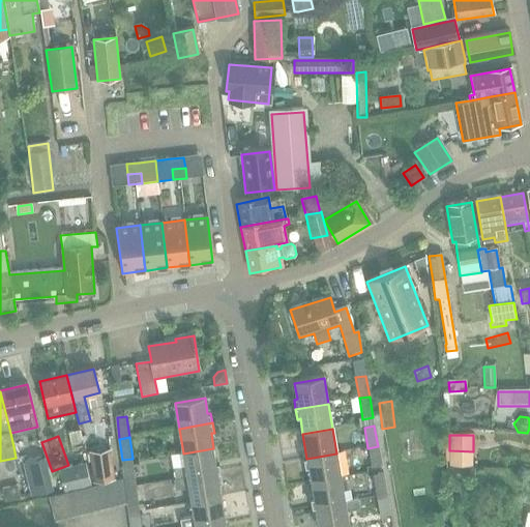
[(372,469),(381,467),(378,446),(367,448),(372,469)]
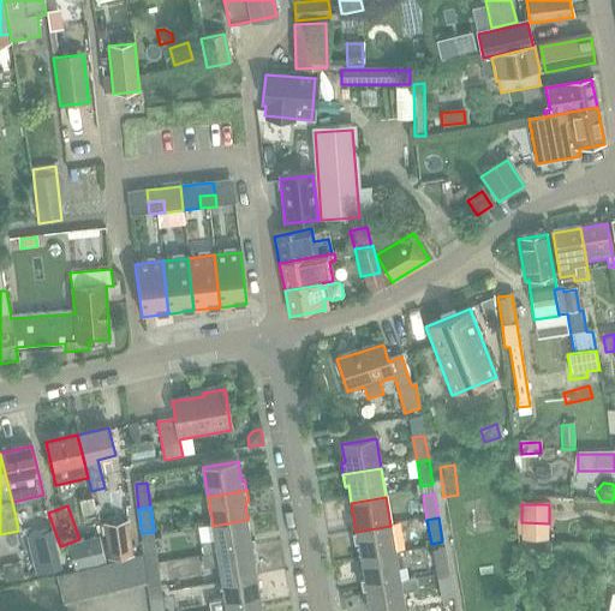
[(213,526),(198,528),(201,545),(204,557),(218,555),(252,550),(256,549),(255,538),(251,538),(248,520),(213,526)]
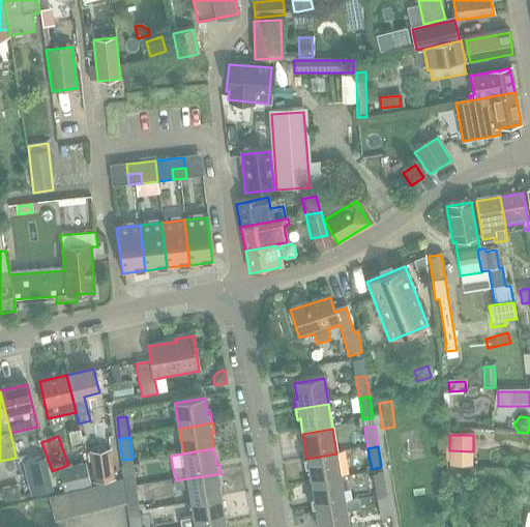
[(108,450),(88,454),(92,482),(112,480),(108,450)]
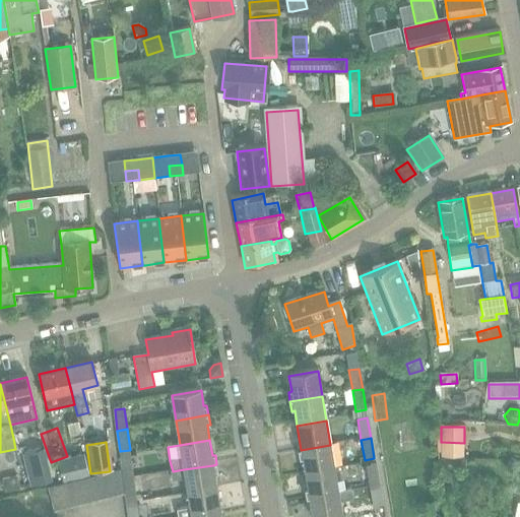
[(464,457),(464,443),(441,442),(441,457),(464,457)]
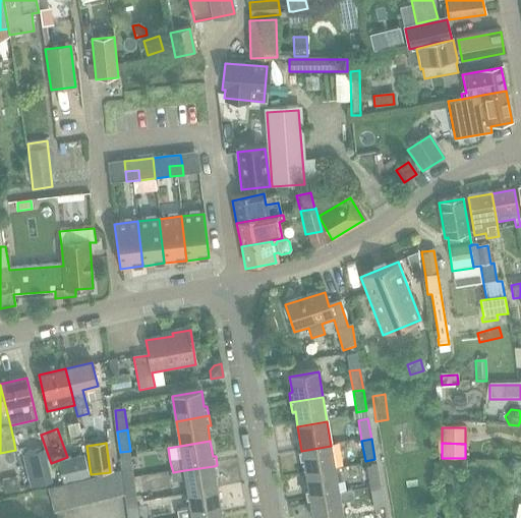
[(301,451),(298,451),(300,461),(303,460),(305,475),(335,470),(331,446),(301,451)]
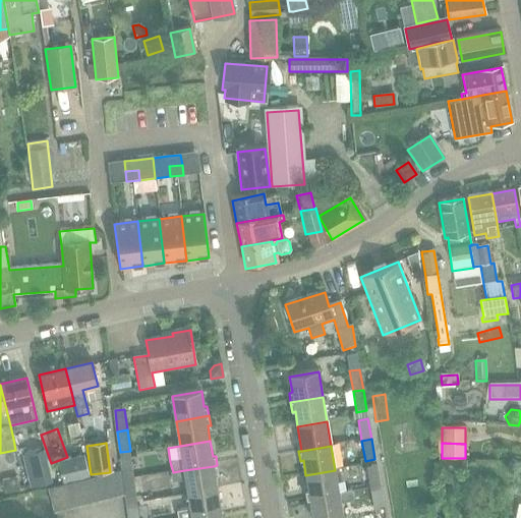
[(34,481),(51,477),(44,449),(26,453),(34,481)]
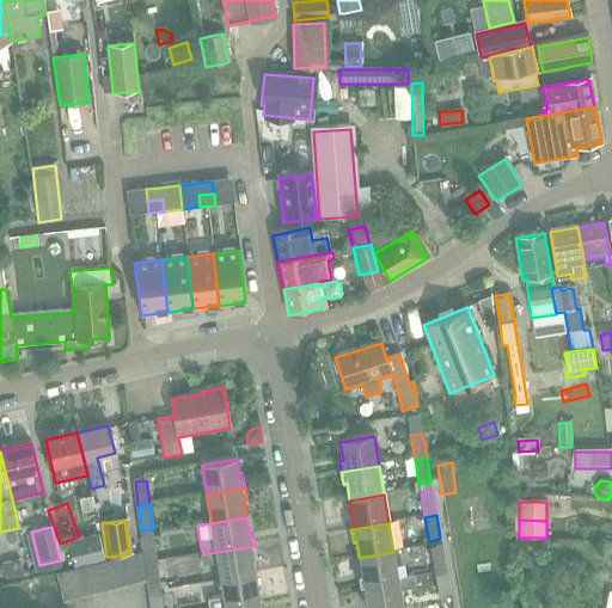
[(99,535),(68,544),(74,566),(105,559),(99,535)]
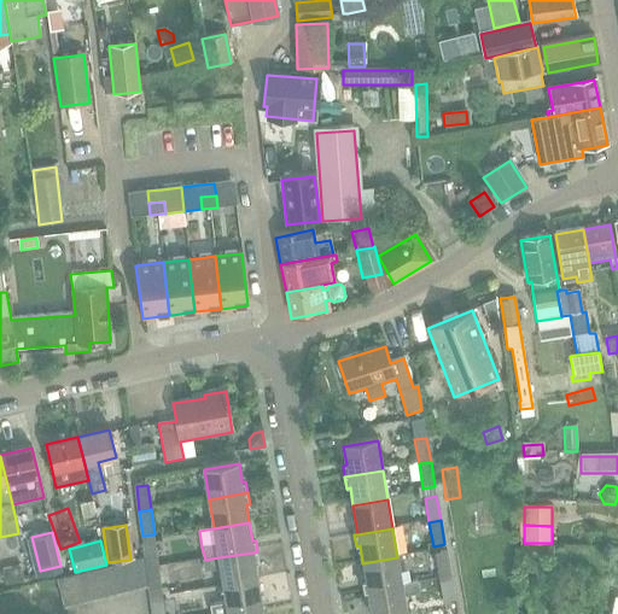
[(146,569),(158,568),(156,543),(144,544),(145,560),(146,569)]
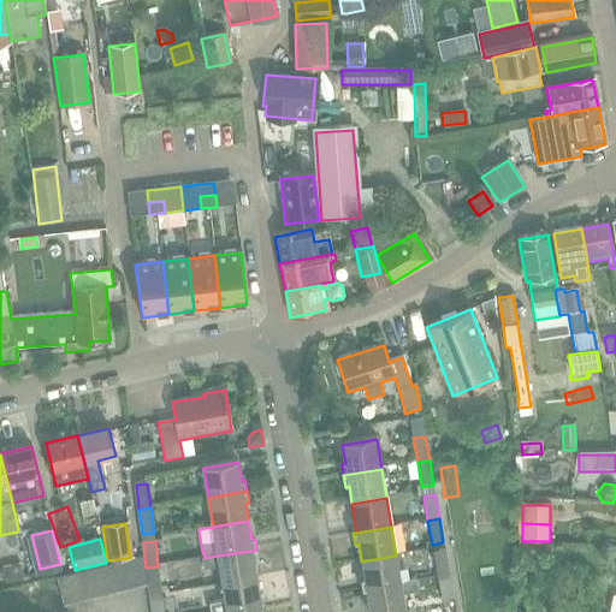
[(205,558),(201,558),(203,570),(220,568),(223,584),(258,578),(255,562),(259,562),(256,550),(253,551),(218,556),(205,558)]
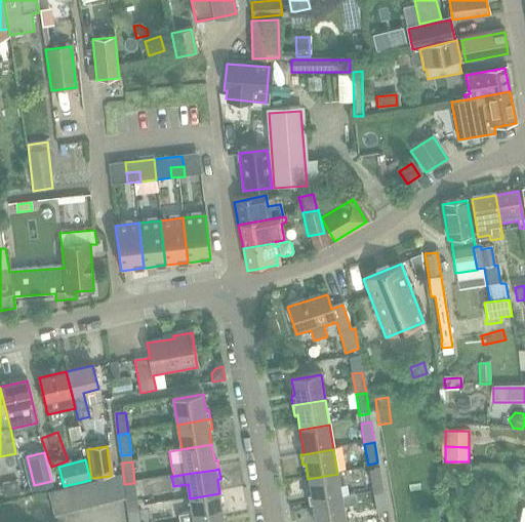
[(372,493),(382,492),(379,472),(369,474),(372,493)]
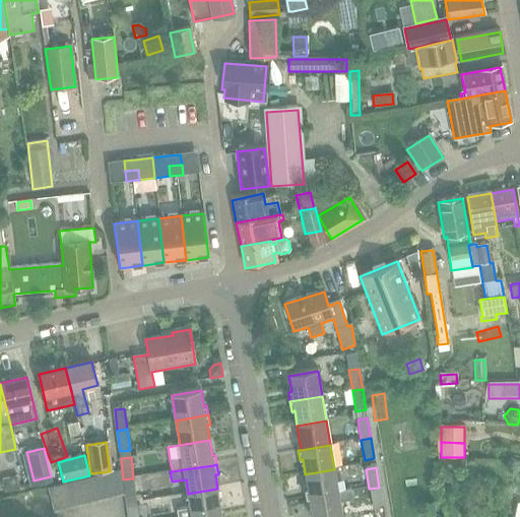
[(308,490),(305,491),(306,500),(309,500),(338,495),(338,494),(334,469),(305,474),(308,490)]
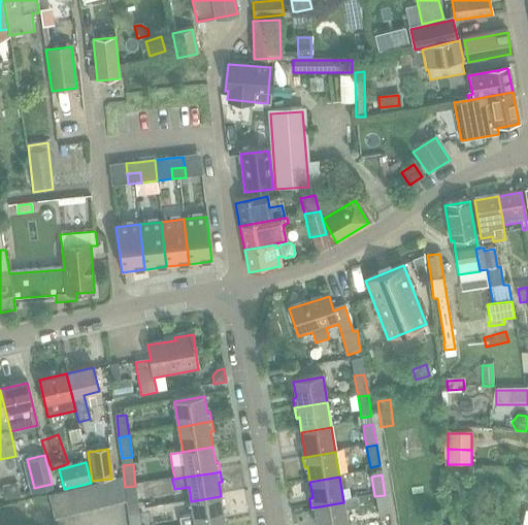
[(124,479),(111,482),(118,505),(127,503),(125,487),(124,479)]
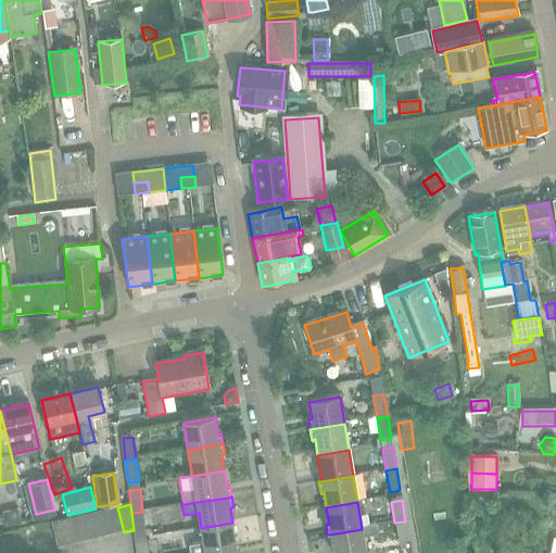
[(413,506),(415,525),(426,525),(424,505),(413,506)]
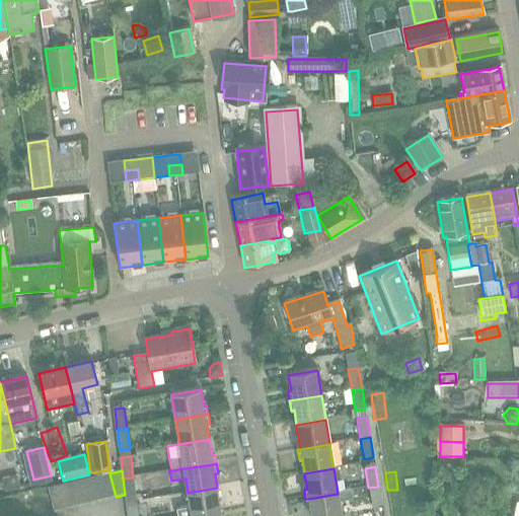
[(109,473),(97,476),(103,500),(116,497),(109,473)]
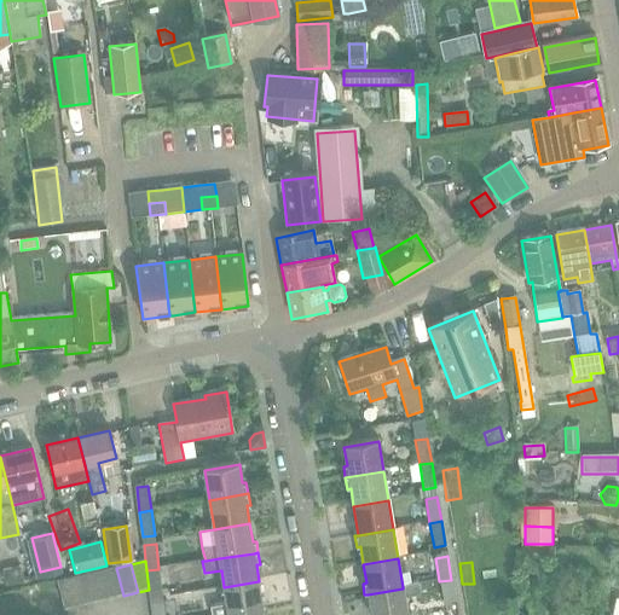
[(21,568),(3,572),(6,586),(24,582),(21,568)]
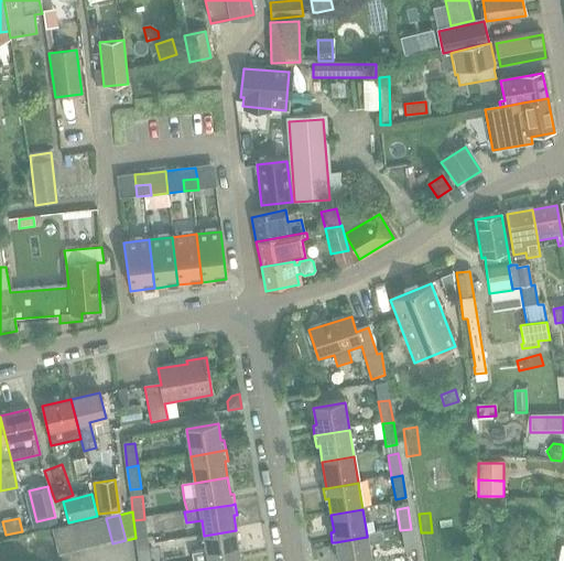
[(106,518),(93,521),(99,547),(112,543),(106,518)]
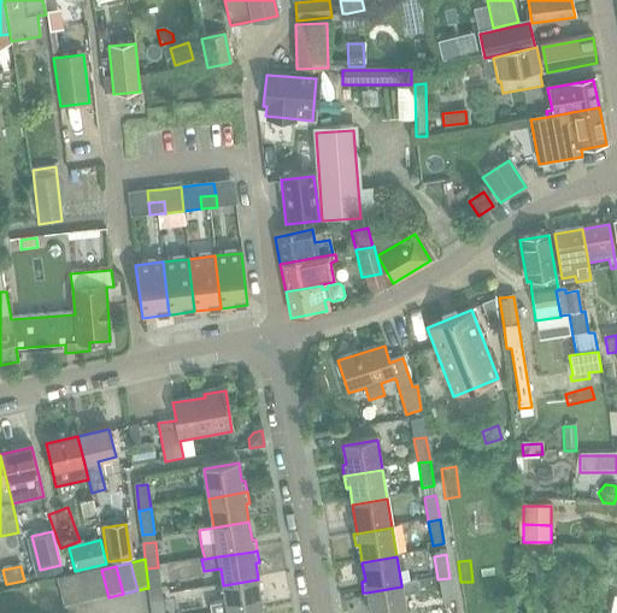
[(150,593),(162,591),(158,567),(146,569),(148,588),(150,593)]
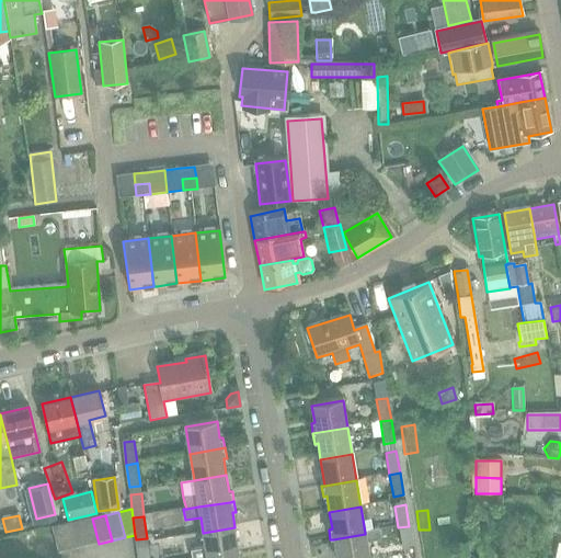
[(92,519),(79,522),(86,547),(99,544),(92,519)]
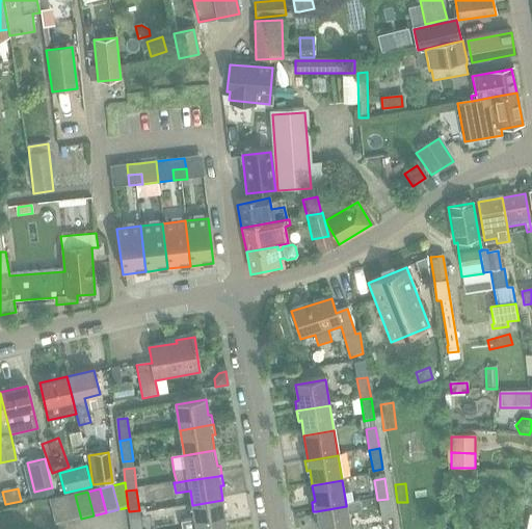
[(75,495),(62,498),(68,522),(81,519),(75,495)]
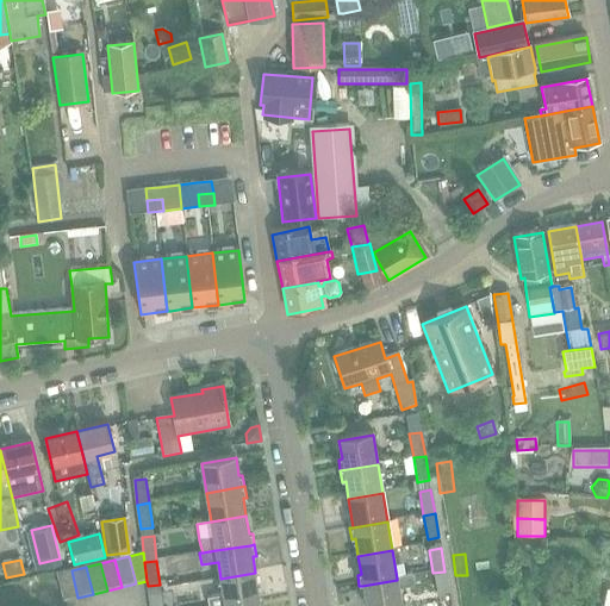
[(168,569),(168,605),(182,605),(181,569),(168,569)]
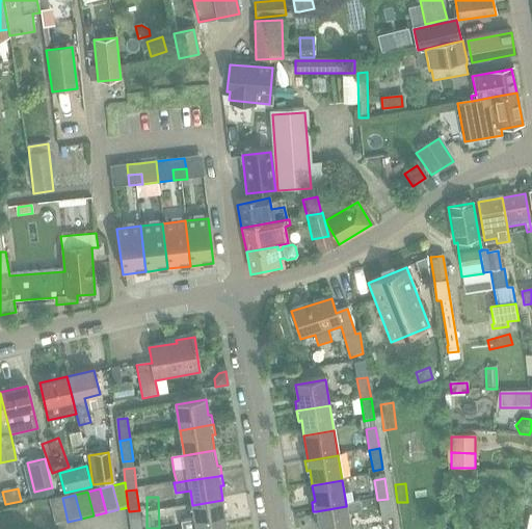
[(62,498),(49,501),(55,525),(68,522),(62,498)]
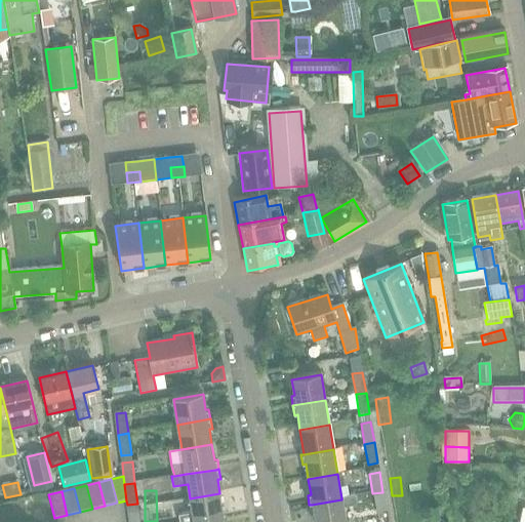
[(375,515),(386,513),(382,492),(372,493),(375,515)]
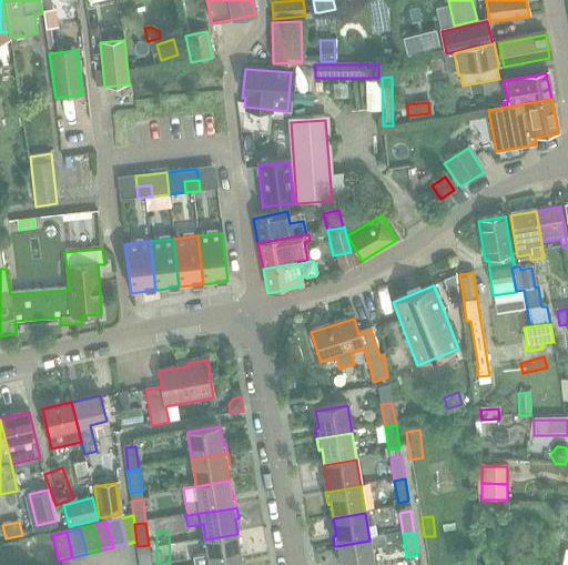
[(209,555),(193,558),(194,564),(223,564),(242,561),(237,534),(205,540),(209,555)]
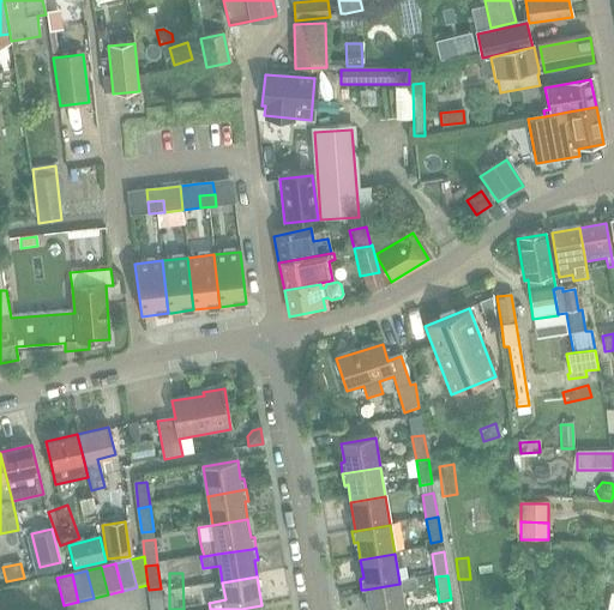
[(399,584),(365,590),(368,609),(403,609),(401,593),(416,591),(415,580),(399,584)]
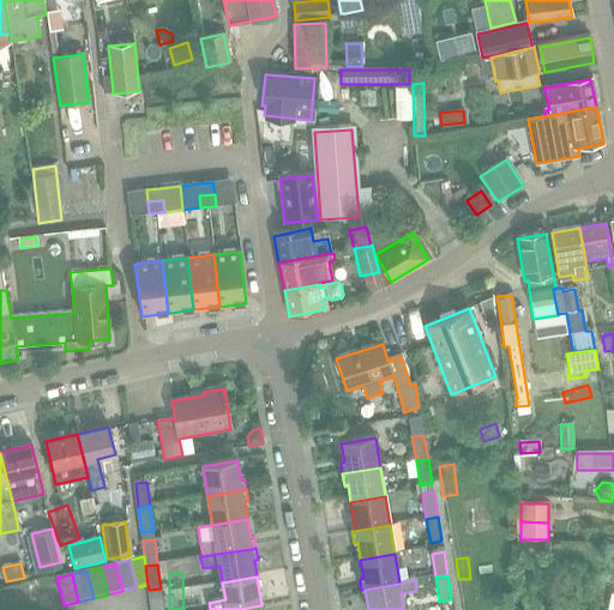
[(163,609),(162,598),(150,599),(151,609),(163,609)]
